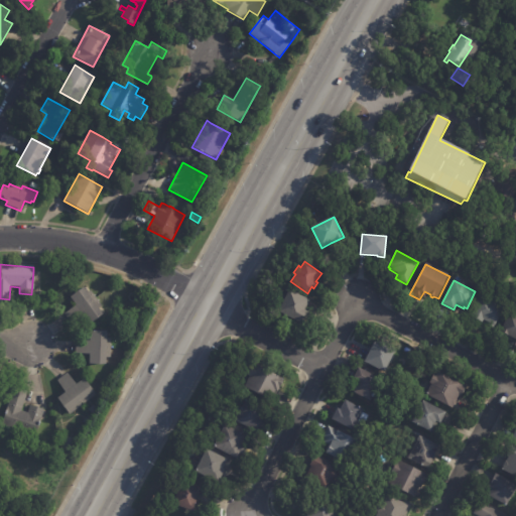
[(90,291),(102,306),(98,309),(102,315),(90,325),(84,316),(73,326),(65,314),(76,306),(70,298),(83,288),(87,293),(90,291)]
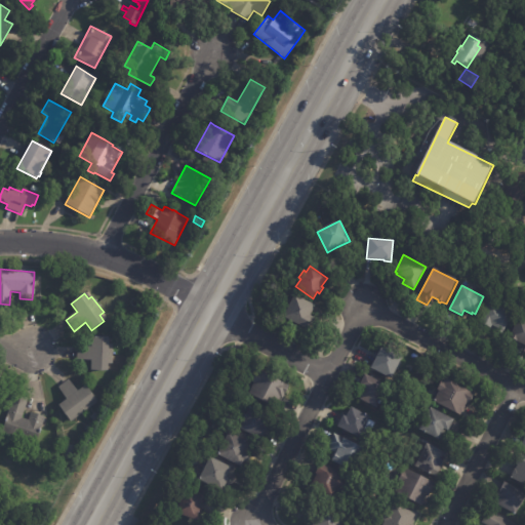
[(315,319),(312,325),(309,324),(306,329),(284,320),(294,296),(315,307),(311,317),(315,319)]
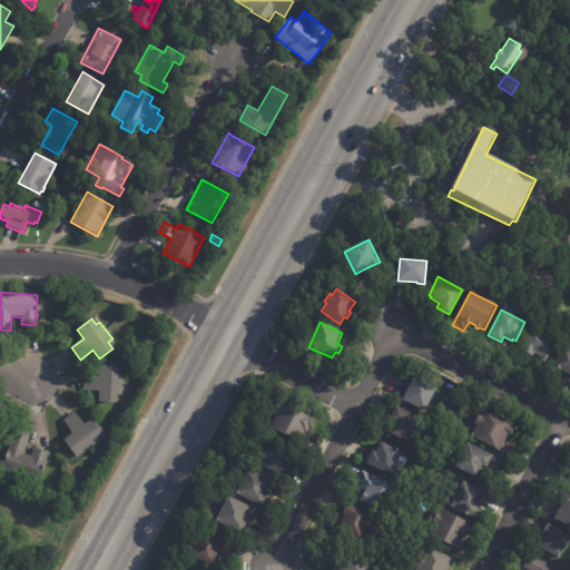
[(558,341),(546,364),(521,351),(532,328),(558,341)]
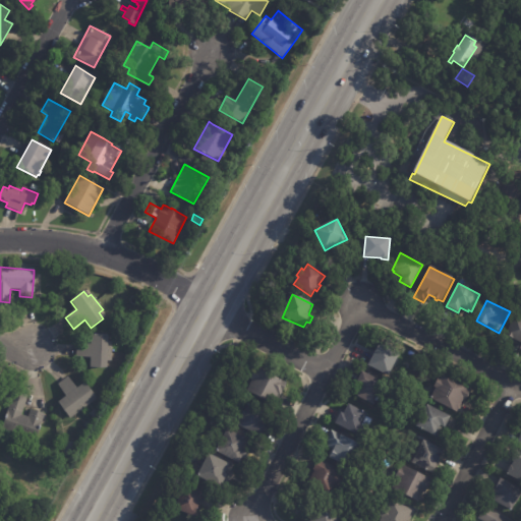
[(520,344),(505,336),(514,316),(520,320),(520,316),(520,344)]
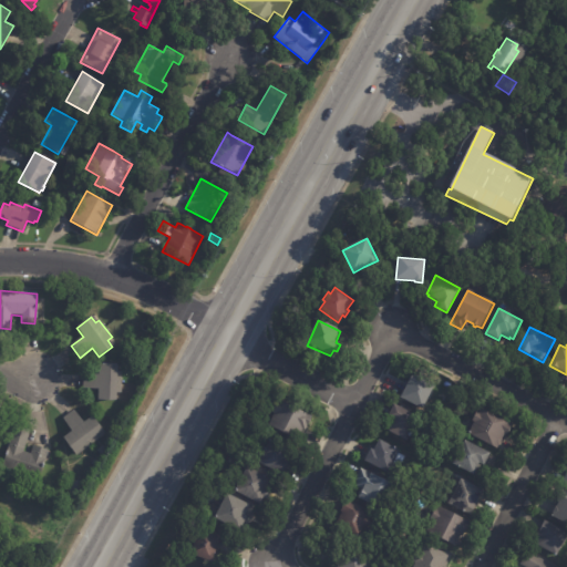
[(116,366),(117,366),(117,372),(121,372),(120,393),(116,393),(116,402),(98,402),(99,390),(82,390),(83,375),(99,375),(99,364),(116,366)]
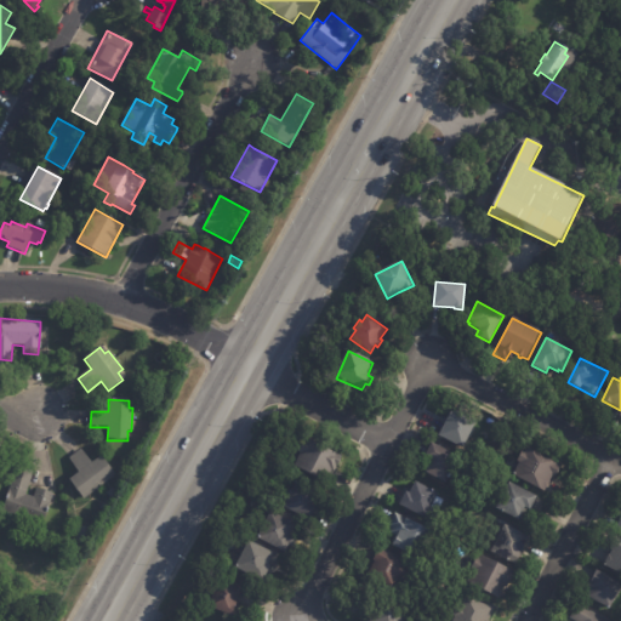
[(462,450),(438,437),(451,411),(476,425),(462,450)]
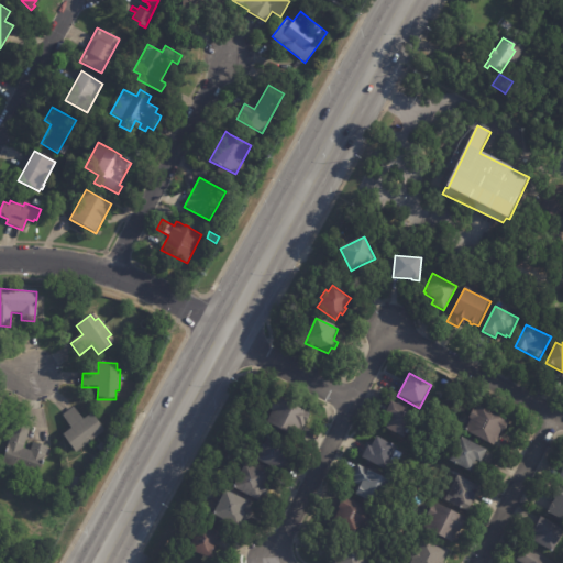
[(305,428),(302,431),(299,429),(297,434),(293,432),(290,437),(266,424),(273,412),(271,411),(275,401),(277,403),(279,400),(310,416),(305,428)]
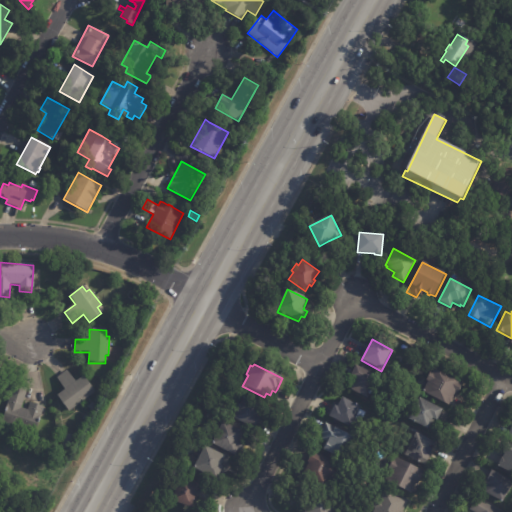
[(350,376),(355,366),(378,378),(371,392),(374,394),(372,398),(369,396),(367,399),(351,391),(352,388),(350,387),(354,380),(349,377),(350,376)]
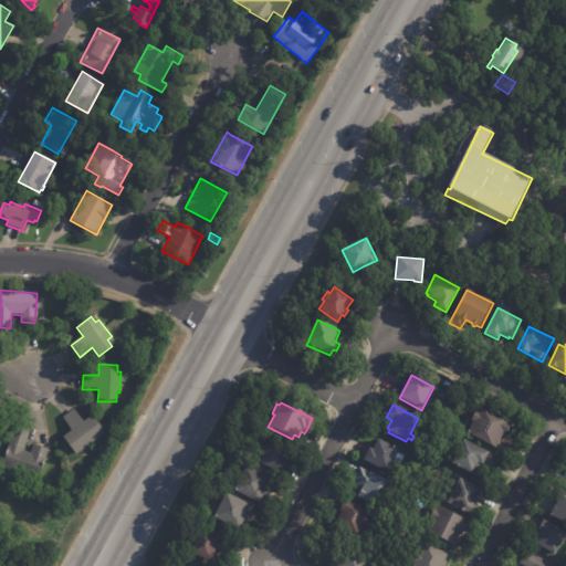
[(501,438),(495,448),(467,433),(472,422),(471,421),(475,412),(478,413),(479,409),(510,425),(505,436),(503,435),(501,438)]
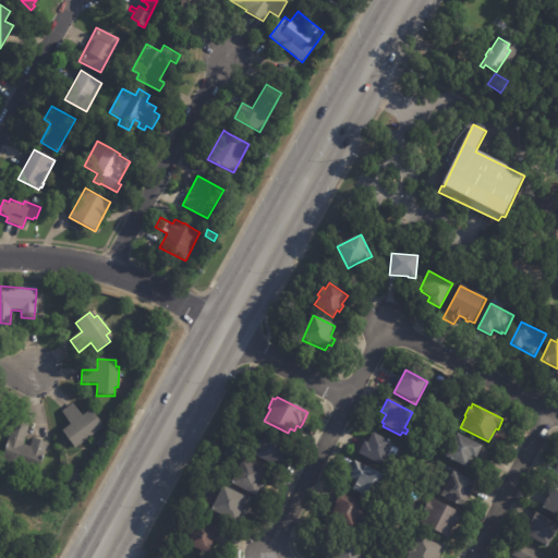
[(96,434),(75,449),(62,432),(71,425),(61,412),(72,404),(82,417),(91,411),(104,427),(96,434)]
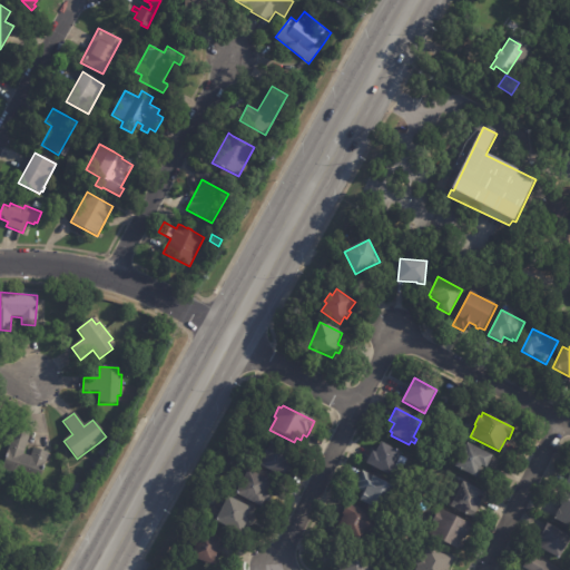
[(29,433),(30,433),(23,454),(30,457),(32,449),(49,454),(39,482),(1,470),(16,429),(29,433)]
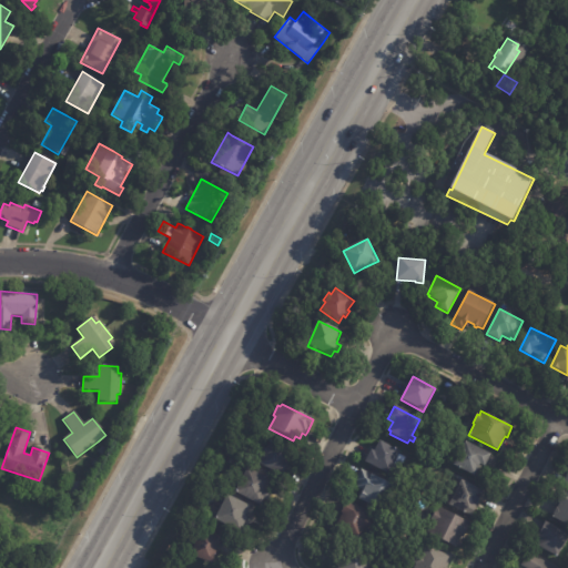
[(290,453),(284,463),(290,465),(283,478),(269,470),(269,472),(256,466),(260,459),(260,454),(264,452),(270,440),(291,450),(290,453)]
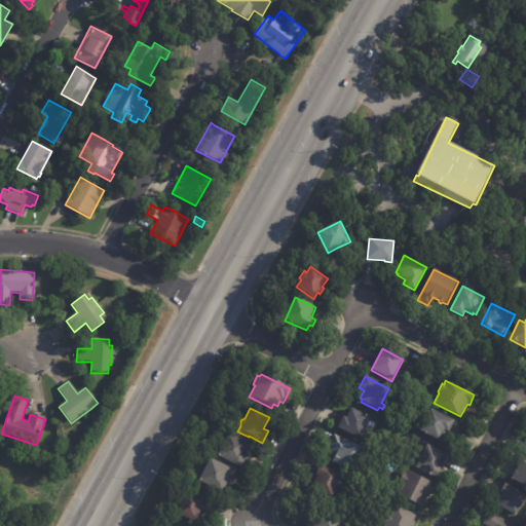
[(371,422),(361,441),(338,429),(343,418),(346,419),(351,409),(372,420),(371,422)]
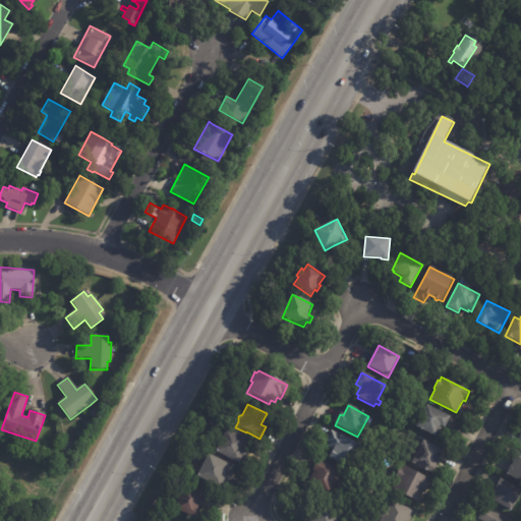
[(451,418),(445,429),(441,427),(435,438),(416,428),(421,418),(419,412),(425,410),(427,406),(451,418)]
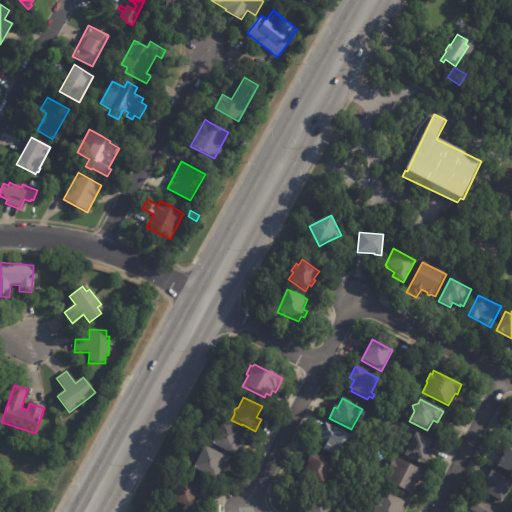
[(90,404),(92,403),(96,407),(92,412),(88,407),(90,404)]
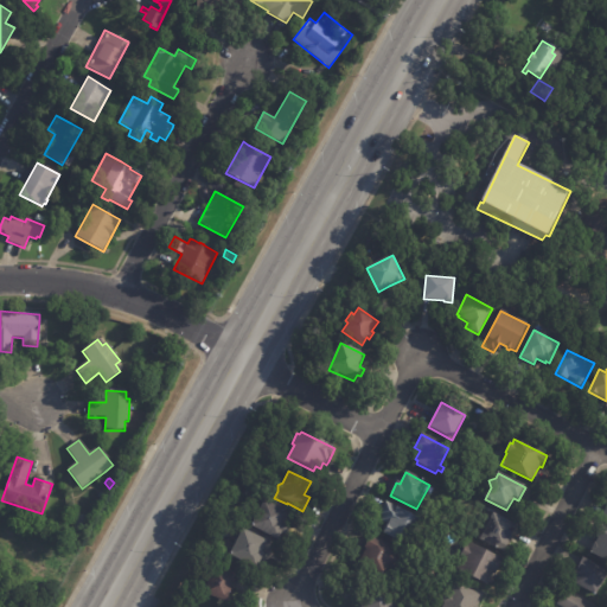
[(100,492),(101,491),(107,494),(103,502),(97,498),(100,492)]
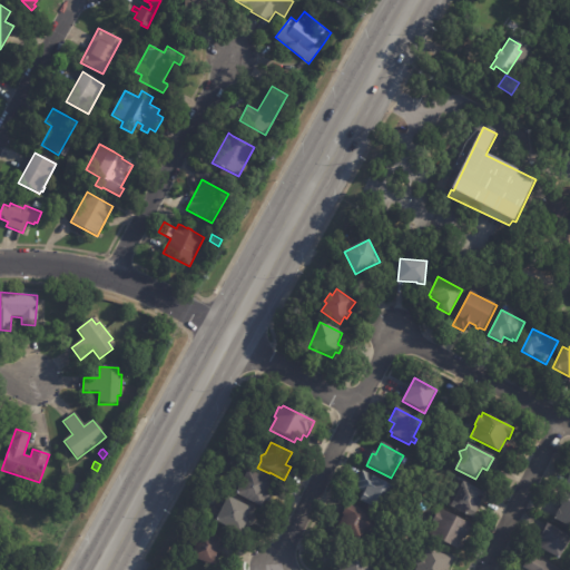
[(272,483),(266,493),(272,497),(268,503),(265,502),(262,509),(236,497),(248,472),(272,483)]
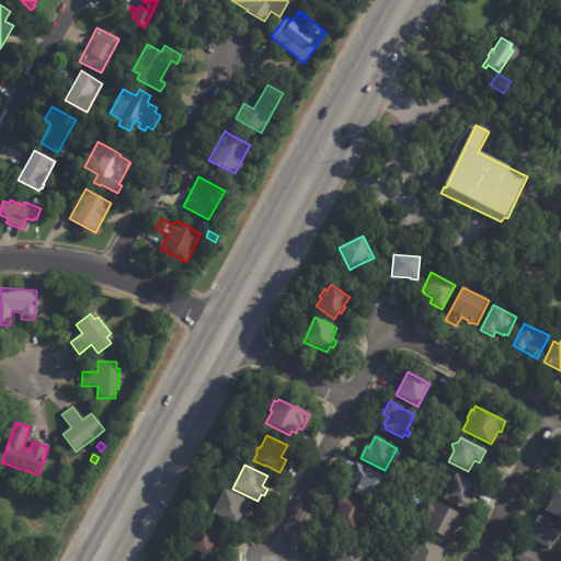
[(392,483),(380,507),(354,494),(354,490),(357,484),(352,482),(354,478),(351,477),(356,465),(392,483)]
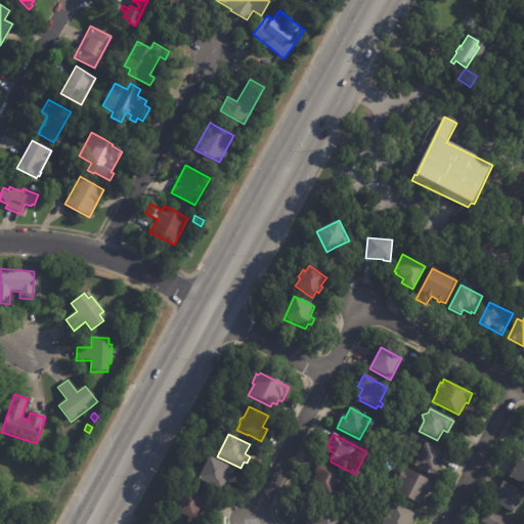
[(446,455),(439,469),(440,469),(435,479),(413,467),(418,461),(415,460),(419,452),(421,453),(426,443),(446,454),(446,455)]
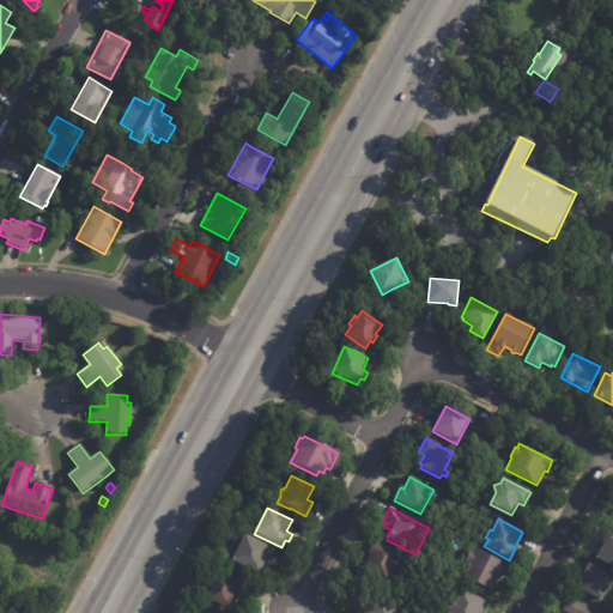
[(76,521),(87,521),(87,534),(74,534),(74,521),(76,521)]
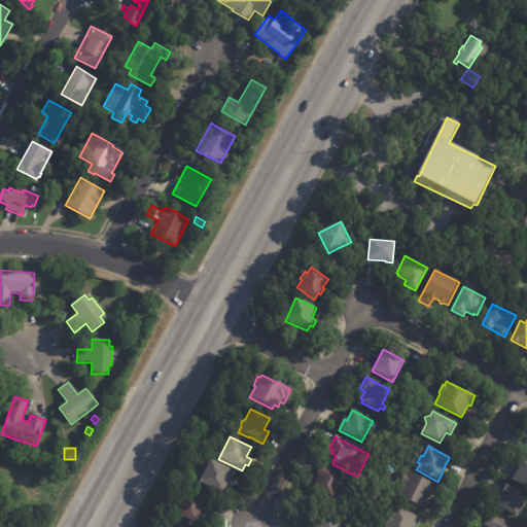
[(526,488),(514,482),(515,479),(514,478),(517,471),(518,472),(520,468),(518,467),(522,457),(526,459),(526,488)]
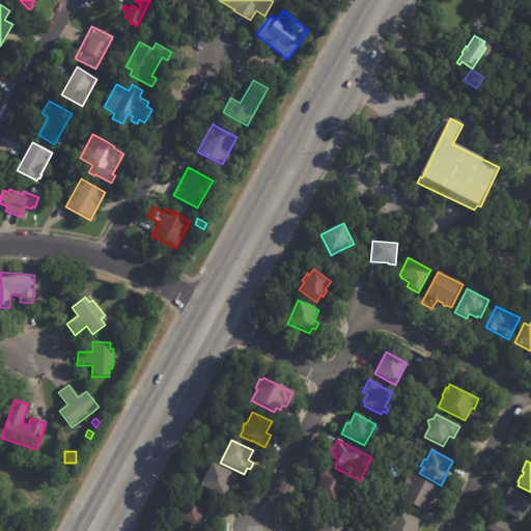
[(233,474),(228,485),(230,485),(224,498),(201,487),(212,464),(233,474)]
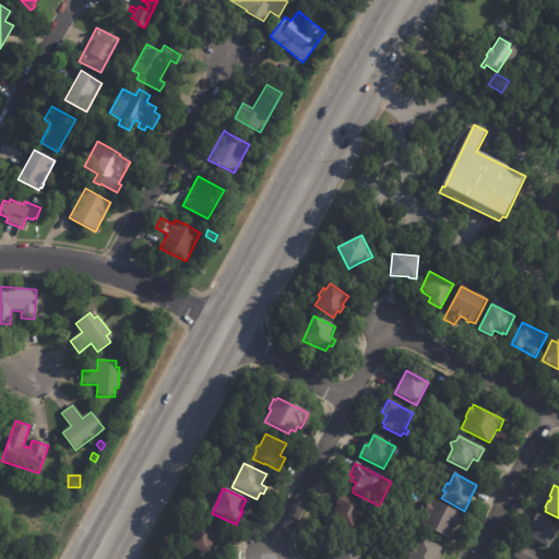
[(365,511),(365,512),(366,520),(356,520),(352,528),(332,518),(337,508),(336,507),(342,495),(367,508),(365,511)]
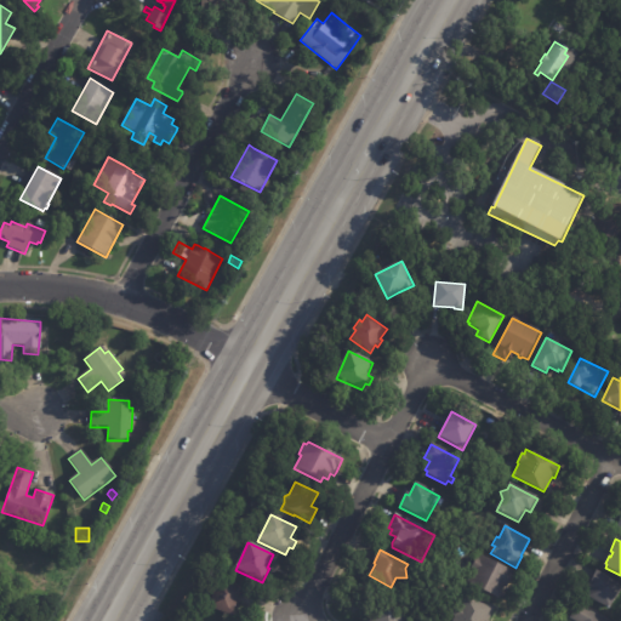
[(507,586),(505,591),(503,590),(499,600),(466,585),(473,570),(471,569),(476,559),(478,560),(479,557),(513,574),(507,586)]
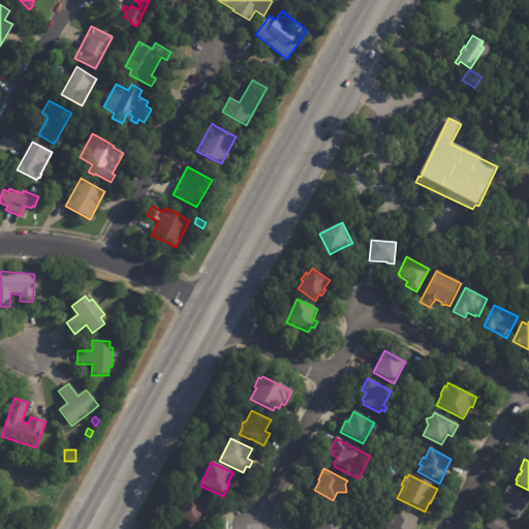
[(528,497),(519,519),(499,508),(502,502),(500,501),(507,487),(528,497)]
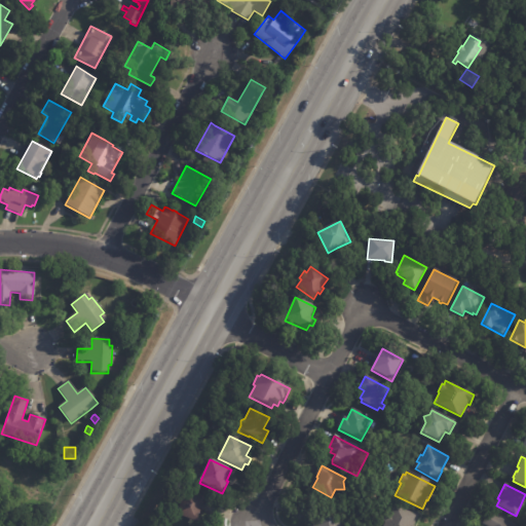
[(189,493),(204,499),(201,509),(202,510),(200,515),(199,514),(196,523),(177,515),(186,492),(189,493)]
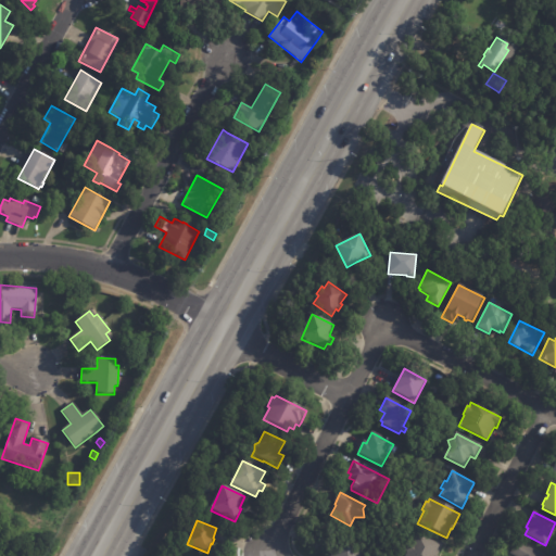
[(437,555),(406,555),(417,534),(434,544),(437,541),(443,544),(437,555)]
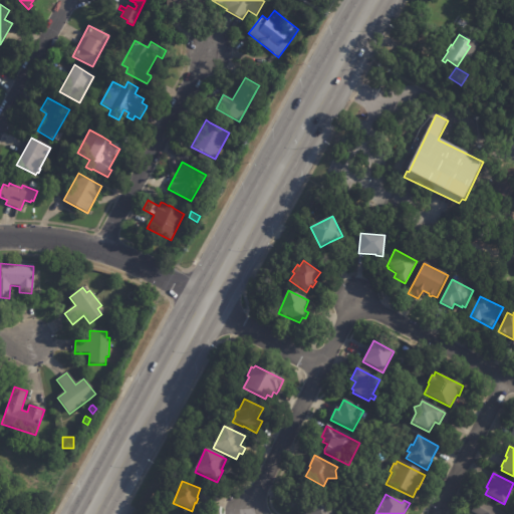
[(332,513),(306,513),(315,496),(336,507),(332,513)]
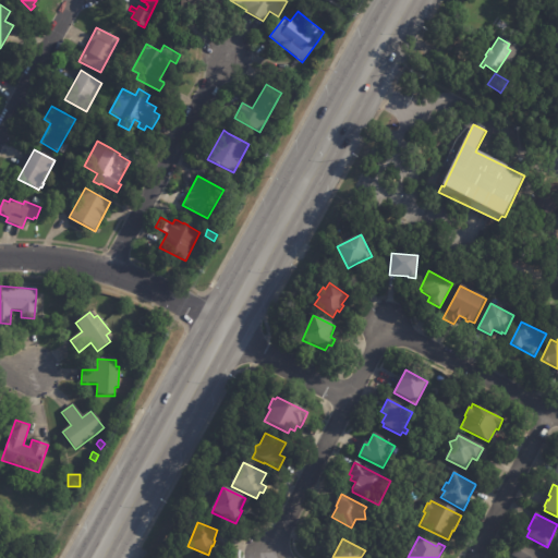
[(517,557),(512,556),(518,545),(544,557),(517,557)]
